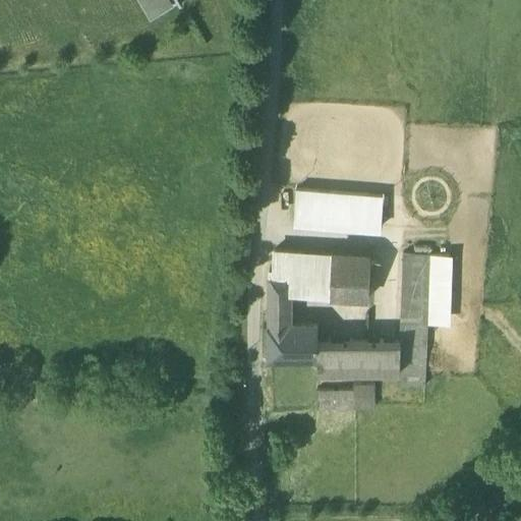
[(148,0),(155,10),(171,0),(148,0)]
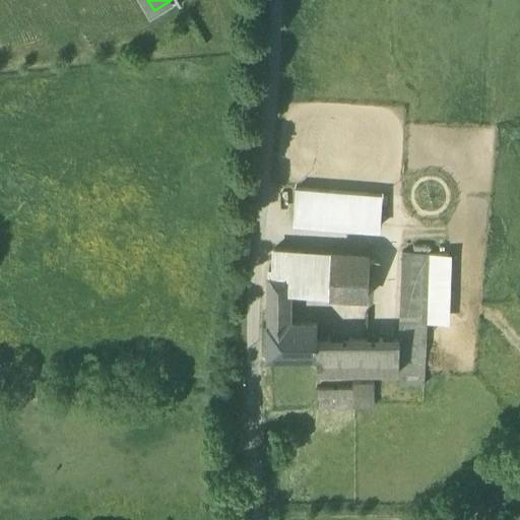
[(383,195),(297,189),(294,222),(380,228),(383,195)]
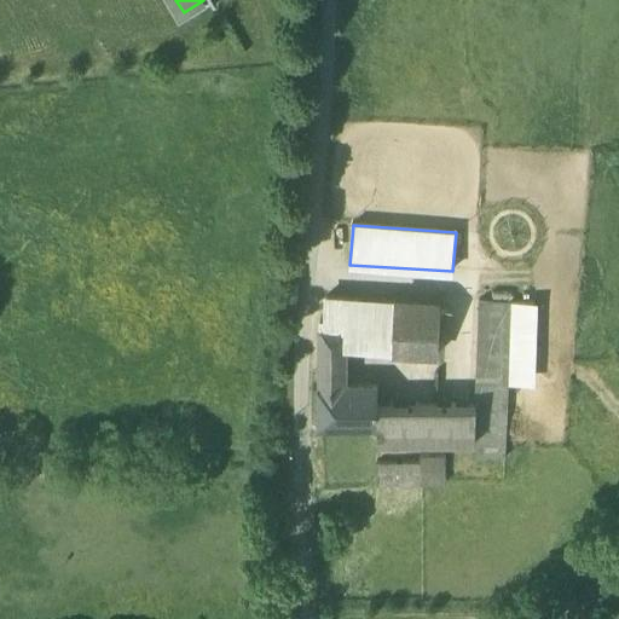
[(394,301),(328,299),(327,319),(322,319),(322,348),(327,350),(327,369),(328,369),(329,370),(346,370),(346,347),(380,348),(393,350),(394,301)]
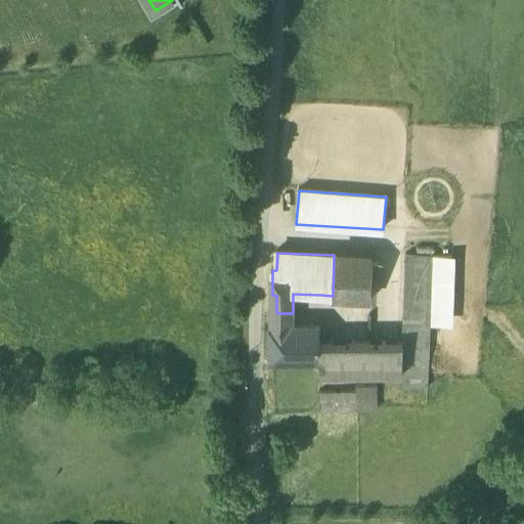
[(405,254),(404,306),(431,307),(430,323),(452,324),(455,256),(405,254)]
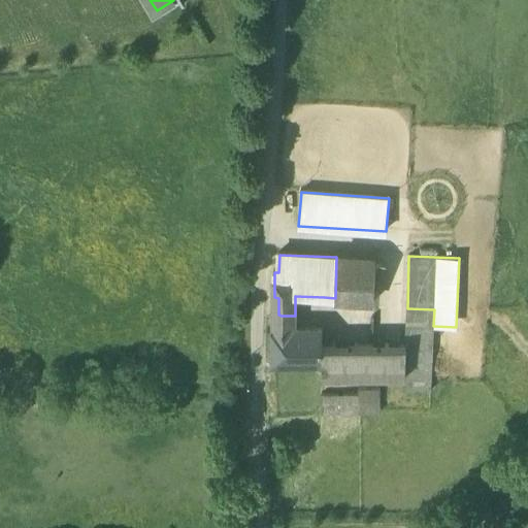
[(376,258),(336,257),(335,298),(375,300),(376,258)]
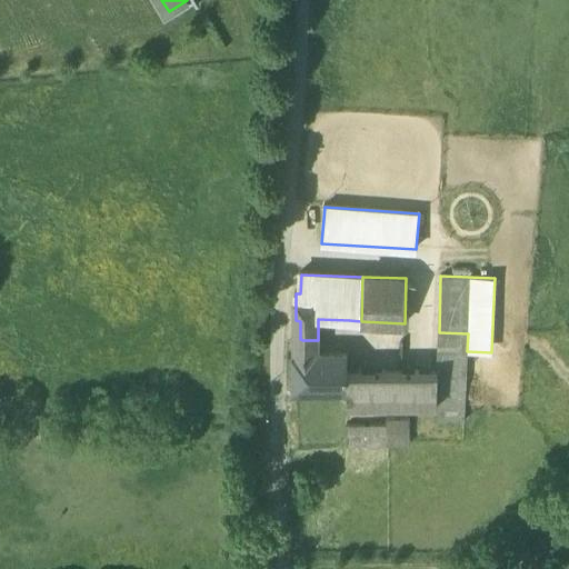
[(468,333),(439,332),(438,367),(436,398),(436,415),(465,416),(467,351),(468,333)]
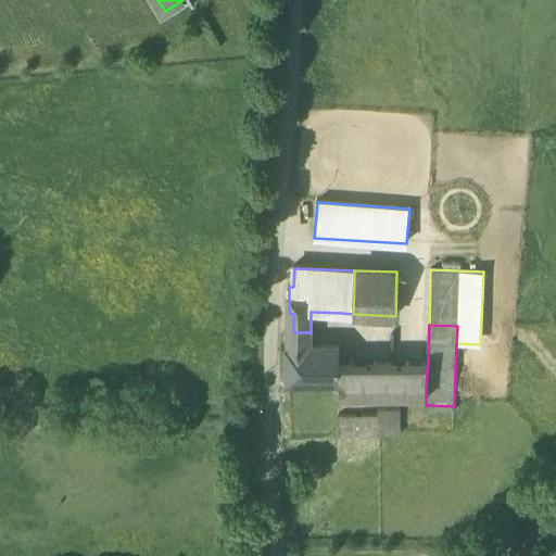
[(311,345),(311,332),(295,332),(294,331),(293,331),(289,332),(288,379),(341,378),(340,361),(341,345),(311,345)]
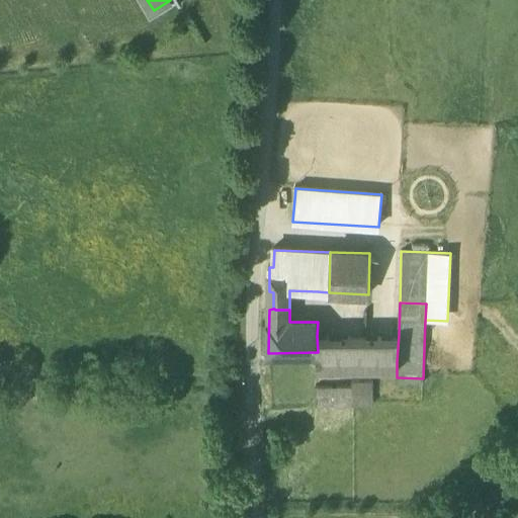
[(397,362),(399,334),(317,336),(318,352),(317,367),(397,362)]
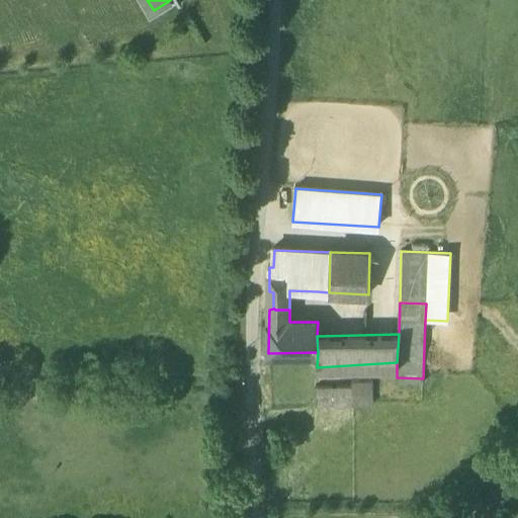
[(352,375),(353,381),(354,400),(374,399),(375,374),(352,375)]
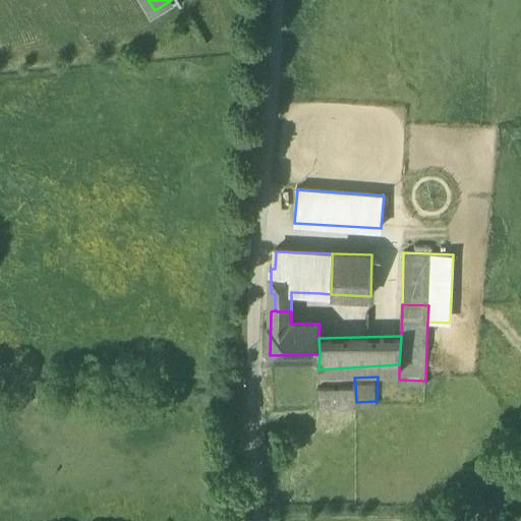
[(355,384),(317,385),(317,402),(356,402),(355,384)]
